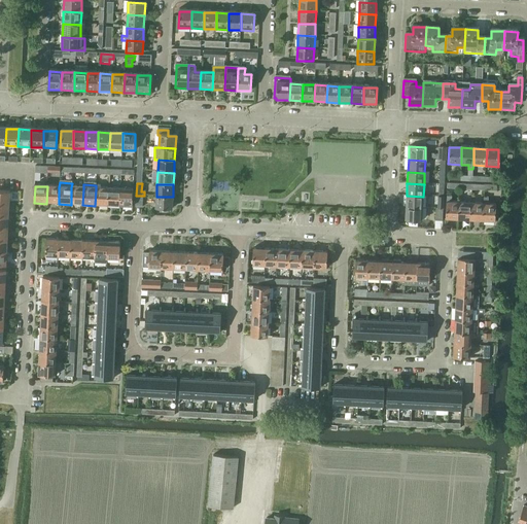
[(46,204),(59,204),(59,187),(47,186),(46,204)]
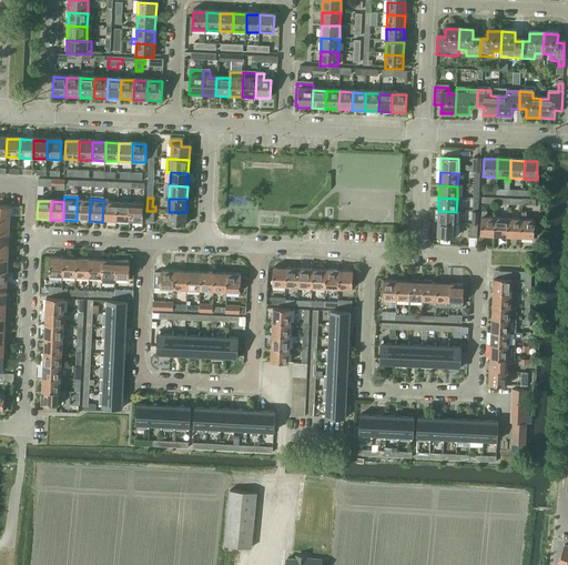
[(77,221),(89,221),(90,203),(77,202),(77,221)]
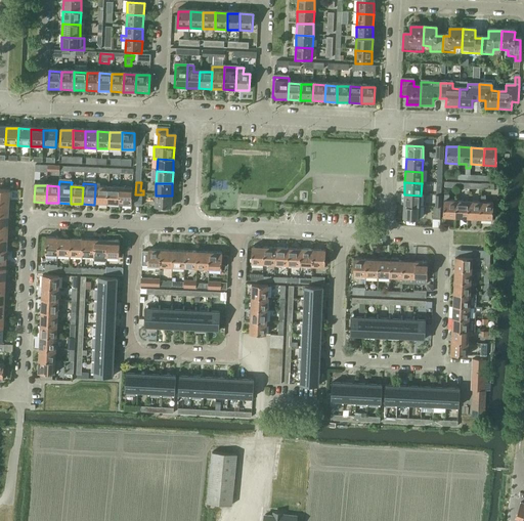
[(94,205),(106,205),(107,188),(95,188),(94,205)]
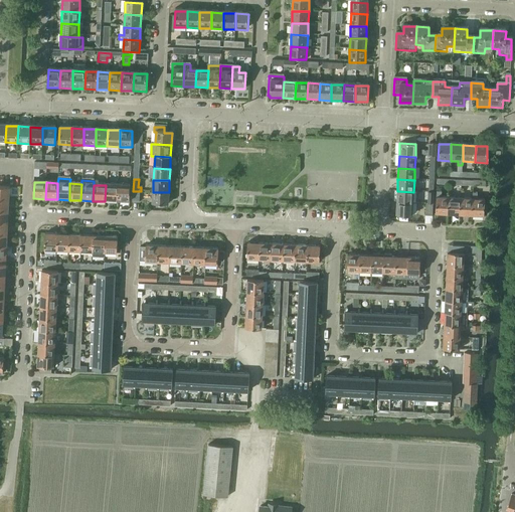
[(105,201),(117,202),(118,186),(106,185),(105,201)]
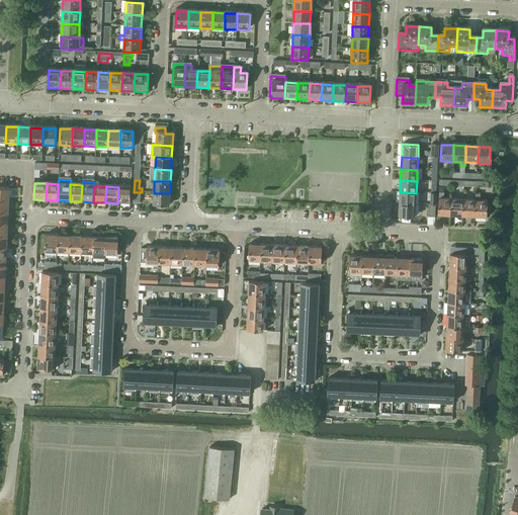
[(118,187),(117,203),(131,203),(131,187),(118,187)]
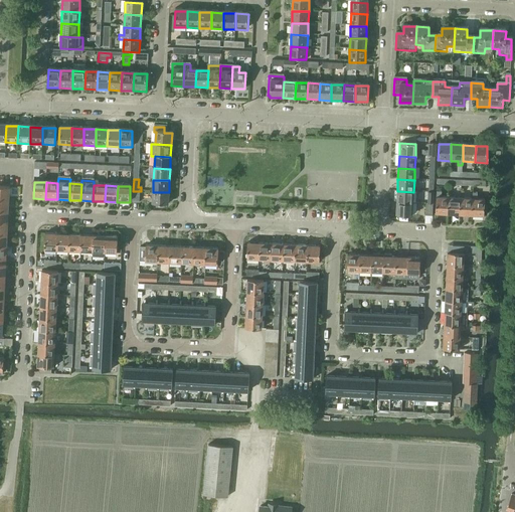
[(0,188),(0,200),(9,201),(10,189),(0,188)]
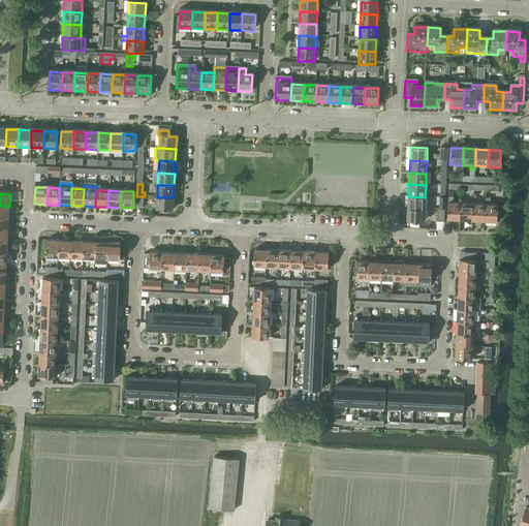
[(408,196),(407,209),(424,210),(425,197),(408,196)]
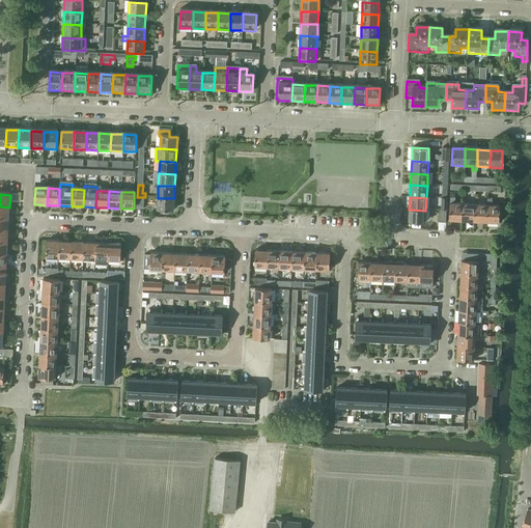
[(174,198),(158,198),(157,211),(173,211),(174,198)]
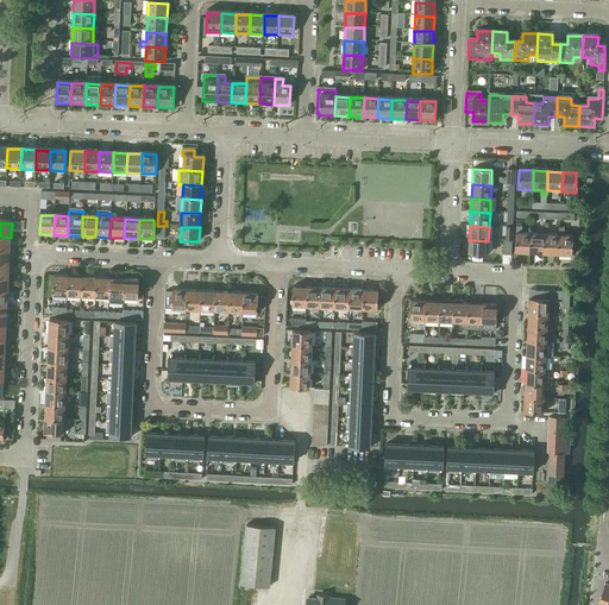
[(515,254),(529,254),(531,235),(522,235),(522,228),(516,228),(516,234),(515,254)]
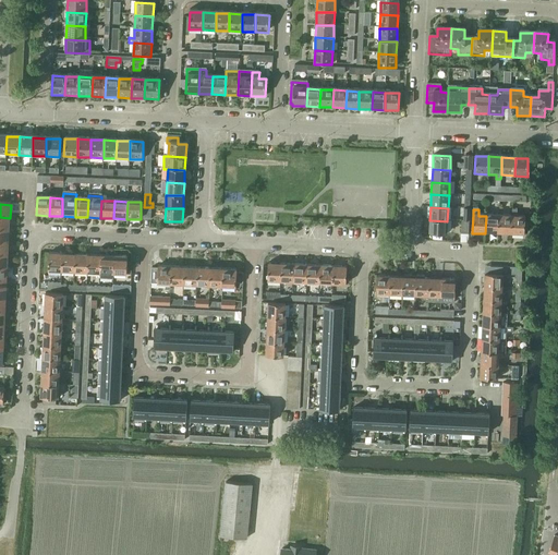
[(512,217),(511,236),(524,236),(525,218),(517,217),(517,212),(512,212),(512,217)]
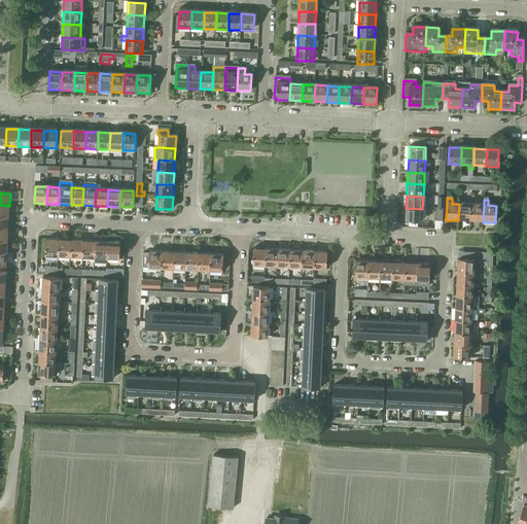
[(458,220),(470,221),(470,204),(459,204),(458,220)]
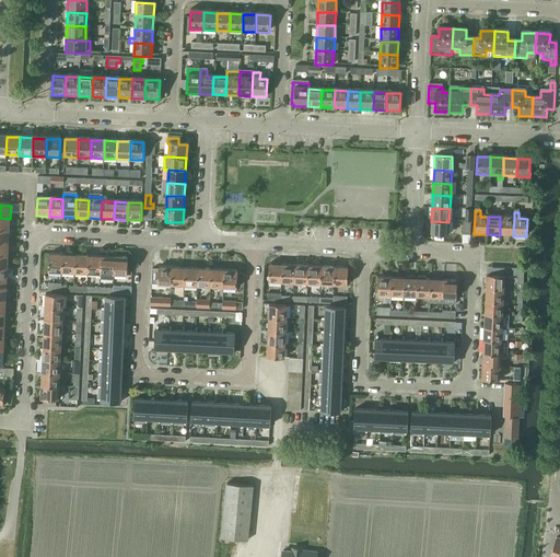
[(500,235),(513,236),(514,218),(500,217),(500,235)]
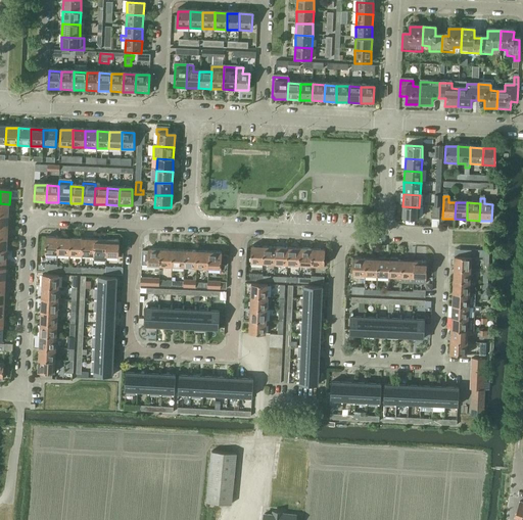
[(0,203),(0,216),(9,217),(9,204),(0,203)]
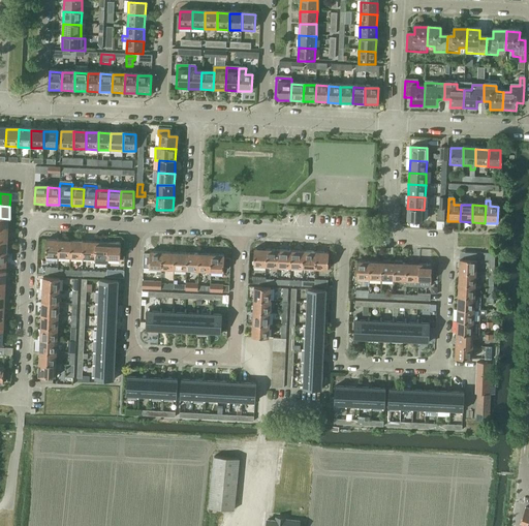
[(424,210),(407,209),(407,222),(424,222),(424,210)]
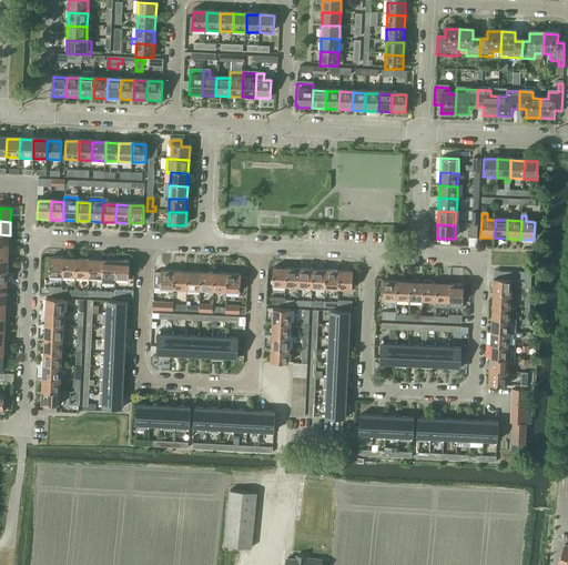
[(0,234),(0,248),(9,249),(10,235),(0,234)]
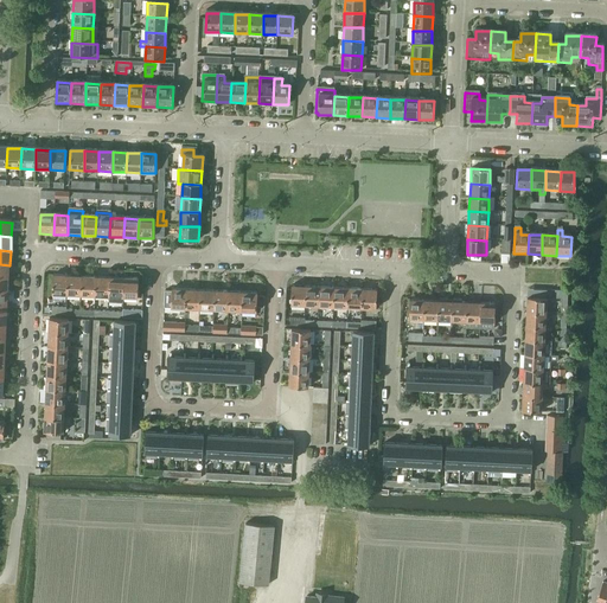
[(0,264),(0,278),(8,278),(10,265),(0,264)]
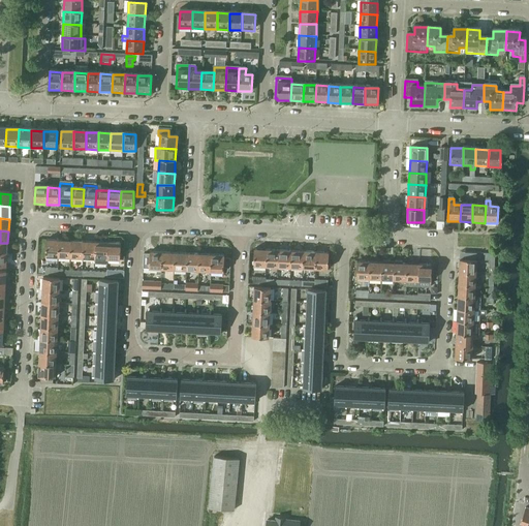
[(45,257),(59,258),(59,242),(47,241),(45,257)]
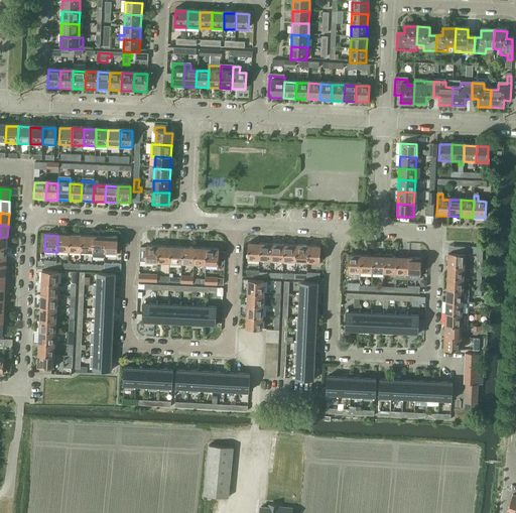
[(57,252),(69,252),(70,236),(57,236),(57,252)]
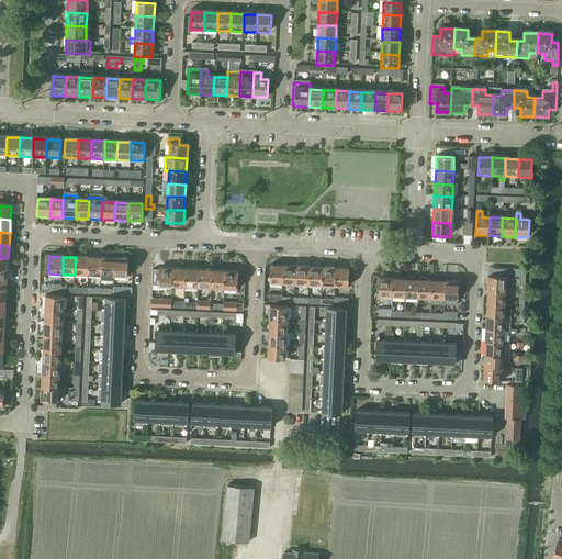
[(75,275),(88,276),(89,258),(76,257),(75,275)]
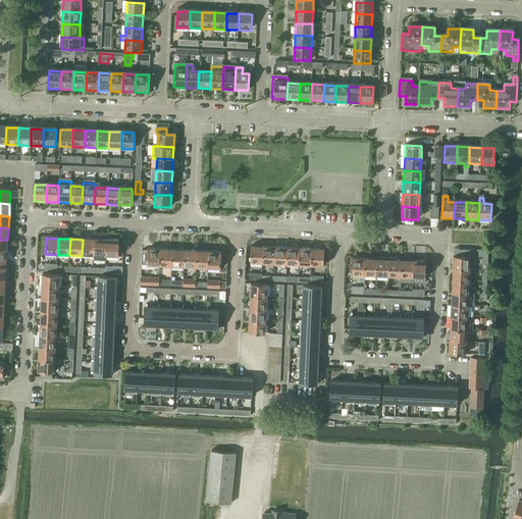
[(82,256),(94,256),(95,240),(83,240),(82,256)]
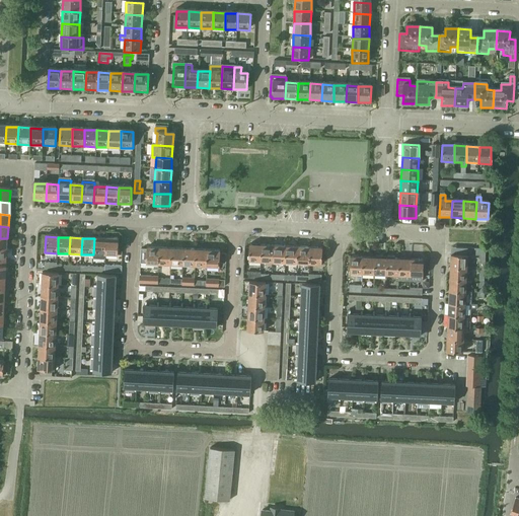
[(105,261),(105,255),(106,239),(94,238),(93,254),(93,260),(105,261)]
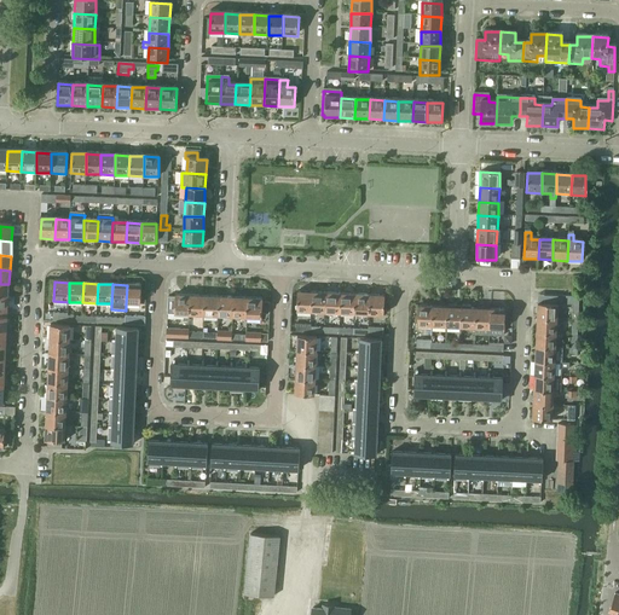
[(127,285),(126,305),(140,306),(142,285),(127,285)]
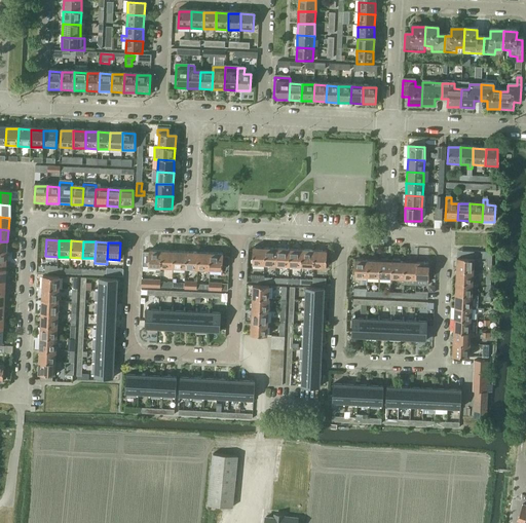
[(253,265),(265,266),(265,250),(253,249),(253,265)]
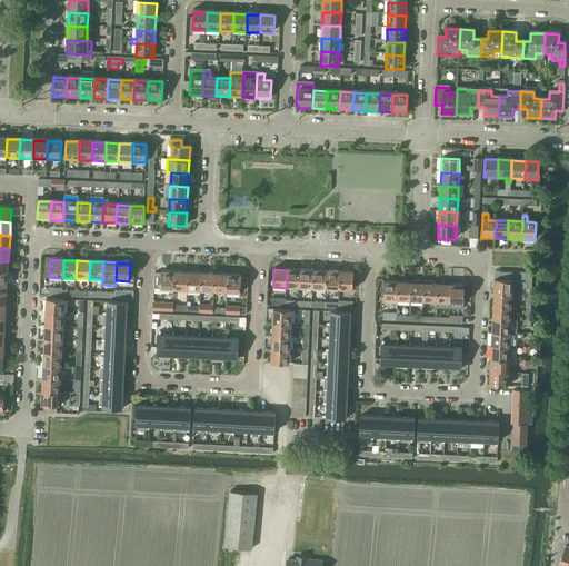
[(287,288),(299,289),(300,271),(287,270),(287,288)]
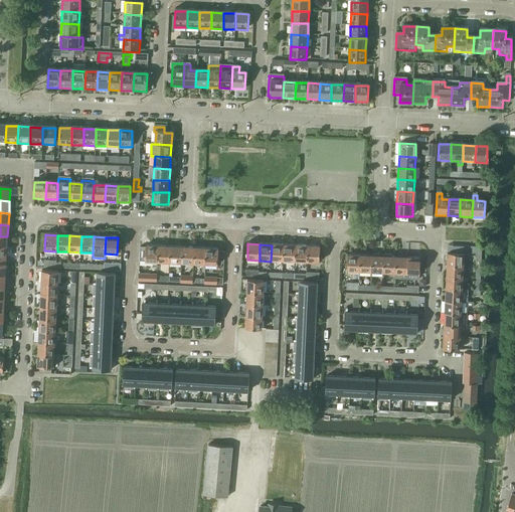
[(271,262),(283,262),(284,245),(272,245),(271,262)]
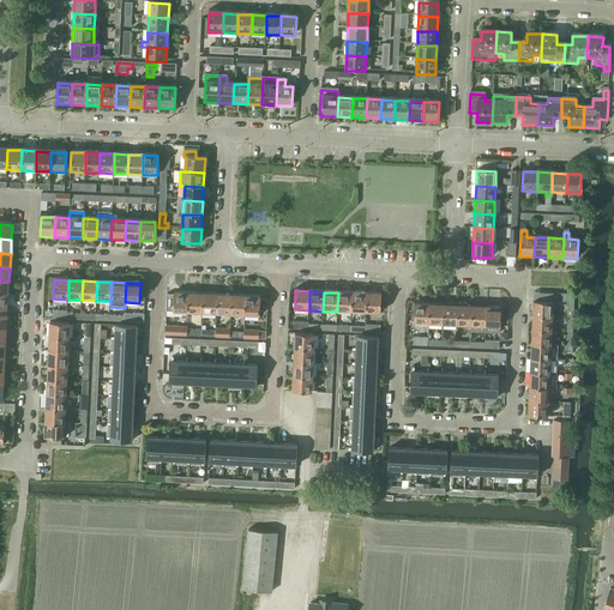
[(337,312),(351,313),(353,294),(338,293),(337,312)]
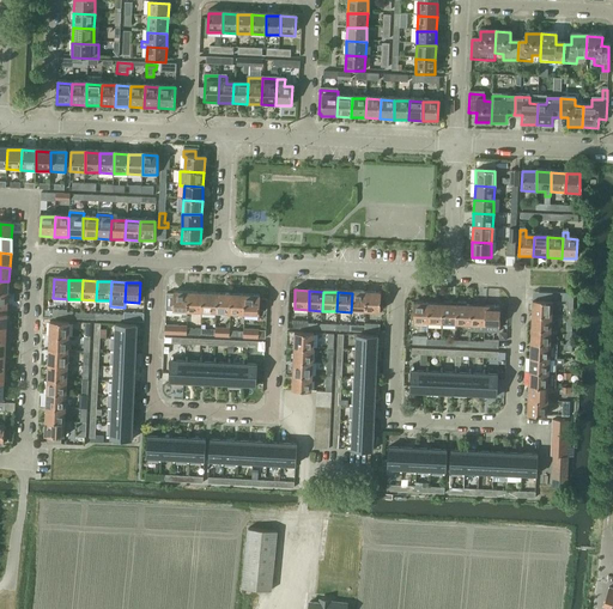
[(167,296),(165,312),(173,312),(182,314),(182,321),(187,321),(188,314),(188,293),(174,293),(174,296),(167,296)]
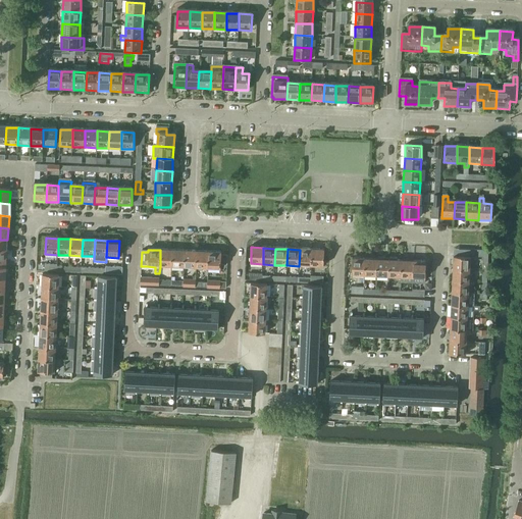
[(160,267),(171,267),(172,251),(160,250),(160,267)]
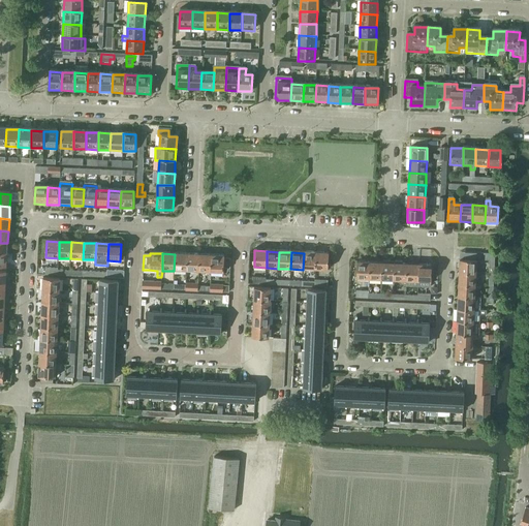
[(303,270),(315,270),(316,253),(304,253),(303,270)]
